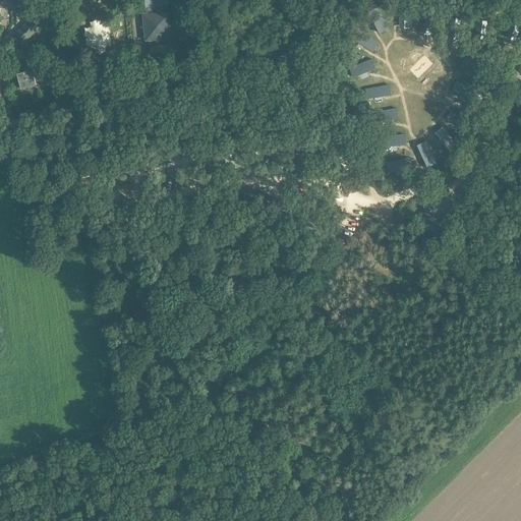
[(182,5),(181,5),(179,0),(174,0),(172,1),(172,0),(145,0),(146,10),(147,10),(147,13),(142,13),(146,40),(150,40),(150,43),(151,53),(178,51),(177,47),(179,47),(179,49),(185,48),(184,41),(186,40),(182,5)]
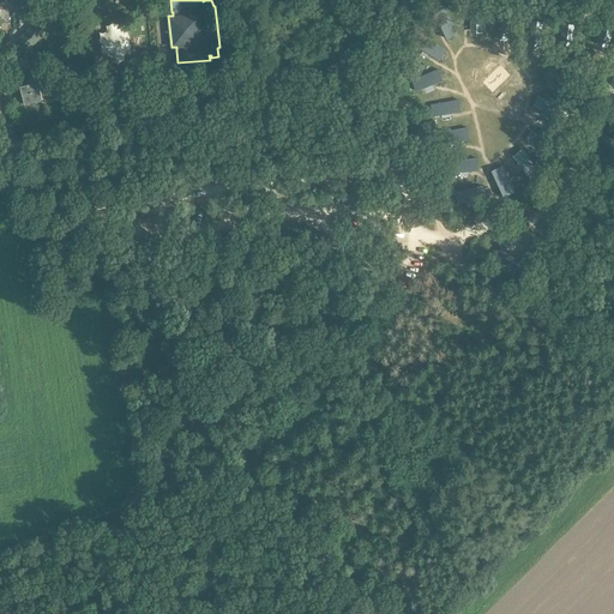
[(53,25),(42,14),(18,38),(29,49),(53,25)]
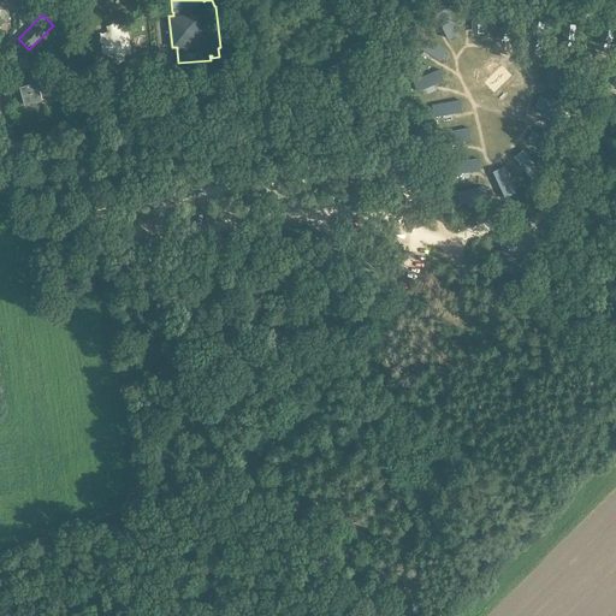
[(66,67),(81,64),(77,48),(37,59),(40,66),(51,64),(52,69),(66,65),(66,67)]
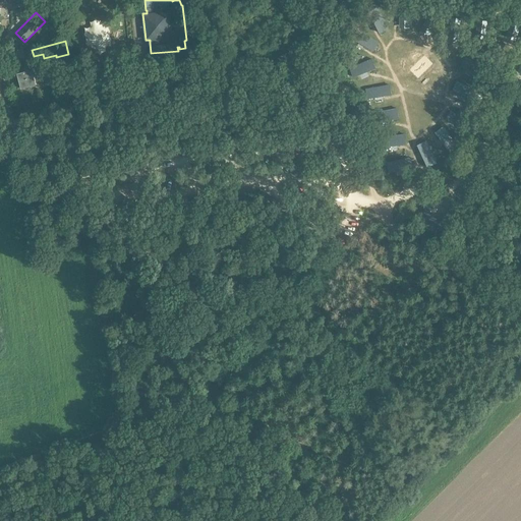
[(20,66),(20,67),(15,68),(17,76),(20,89),(36,84),(32,69),(37,68),(35,62),(20,66)]
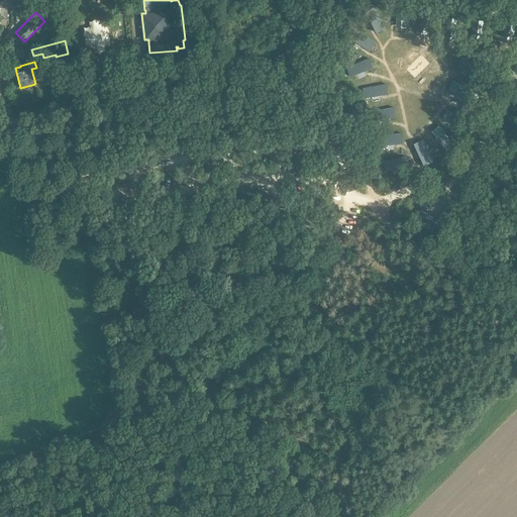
[(7,69),(2,71),(4,80),(17,76),(15,68),(7,70),(7,69)]
